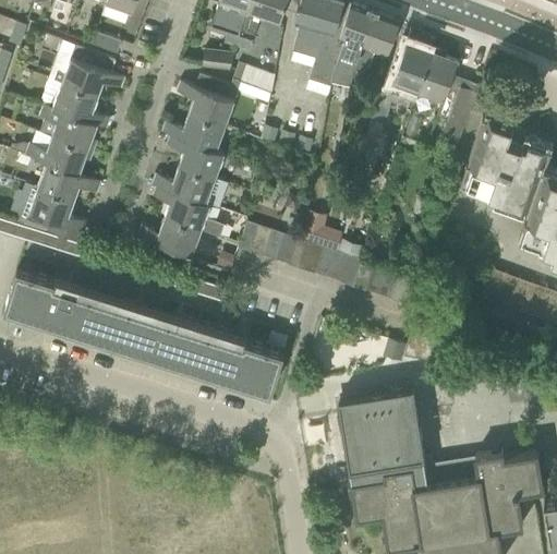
[(36,0),(35,2),(52,9),(55,0),(36,0)]
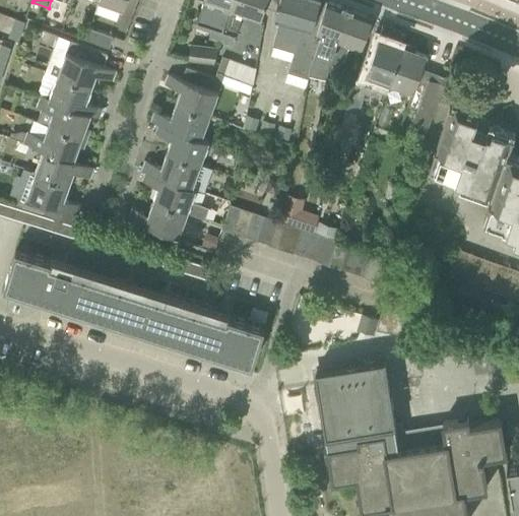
[(100,0),(94,15),(116,23),(121,11),(123,12),(127,0),(100,0)]
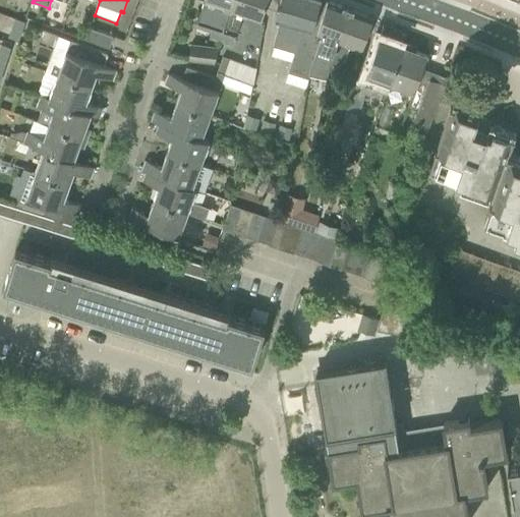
[(225,35),(236,0),(205,0),(197,25),(213,31),(209,42),(222,46),(223,45),(226,35),(225,35)]
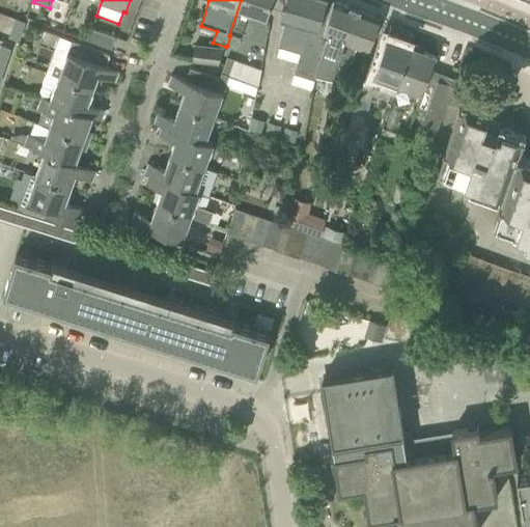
[(266,23),(272,5),(273,0),(241,0),(229,35),(230,35),(227,46),(238,49),(247,21),(242,19),(243,15),(266,23)]
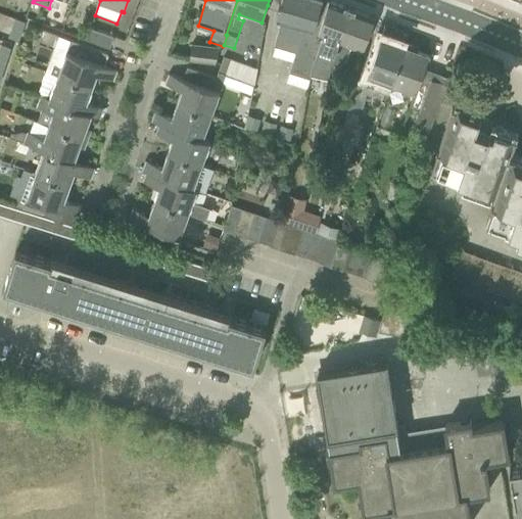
[(318,35),(329,3),(323,1),(321,0),(282,0),(277,21),(283,24),(275,47),(296,54),(290,75),(312,82),(312,72),(316,60),(324,37),(318,35)]
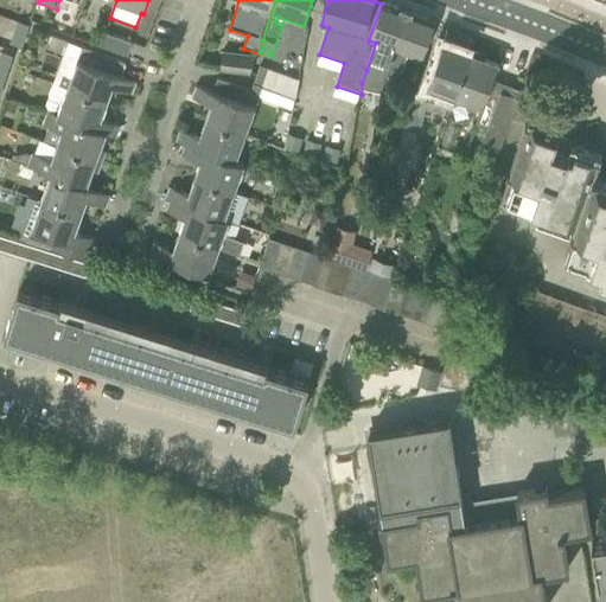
[(381,88),(408,13),(382,4),(369,40),(376,43),(367,70),(362,83),(381,88)]
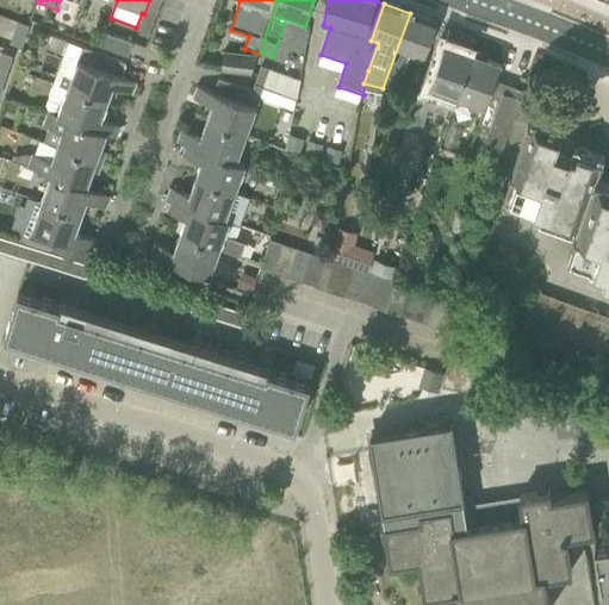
[(410,13),(386,80),(402,85),(412,56),(415,57),(424,61),(430,47),(439,24),(410,13)]
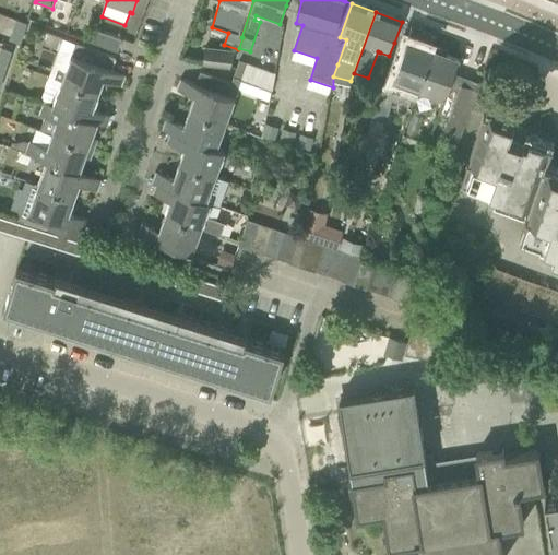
[(18,22),(10,43),(21,47),(28,25),(18,22)]
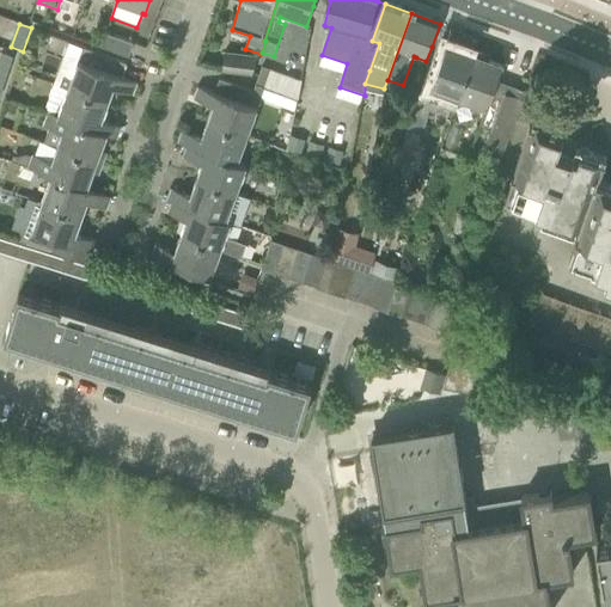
[(129,60),(134,46),(105,36),(101,49),(129,60)]
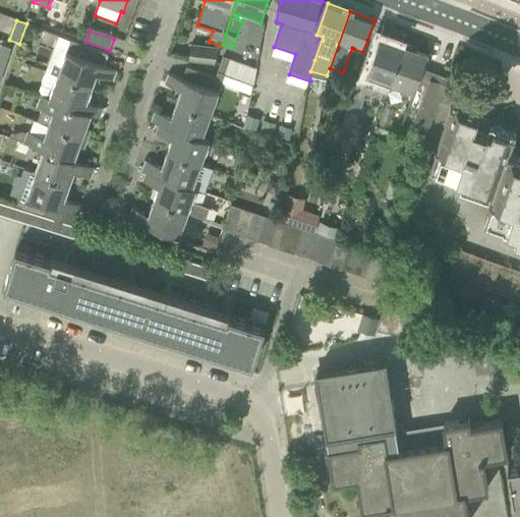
[(355,81),(346,113),(360,117),(365,97),(374,100),(381,82),(391,85),(404,49),(380,40),(373,59),(366,77),(367,77),(364,83),(355,81)]
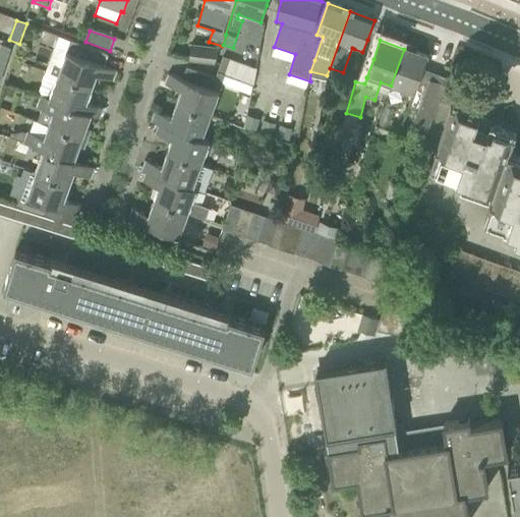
[(104,68),(108,56),(71,43),(58,78),(93,91),(98,77),(114,83),(117,72),(104,68)]
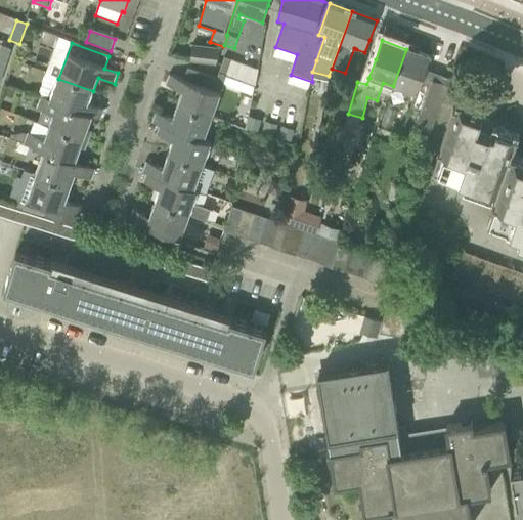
[(191,46),(189,62),(189,63),(215,67),(219,49),(191,46)]
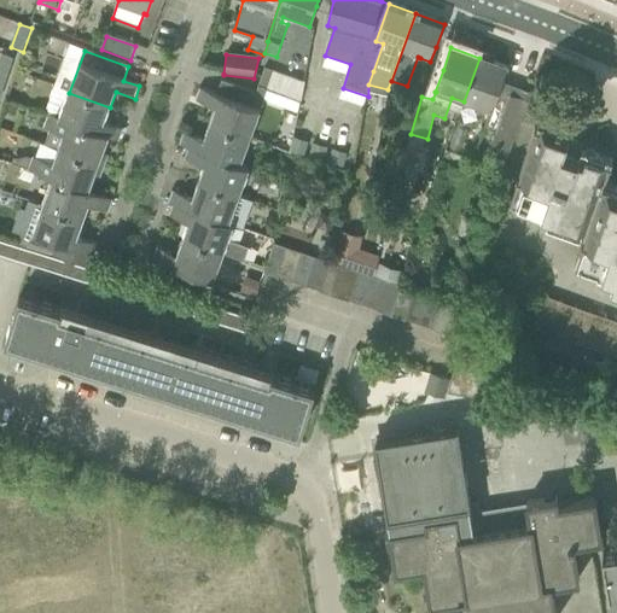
[(0,80),(6,83),(15,60),(3,57),(0,62),(0,80)]
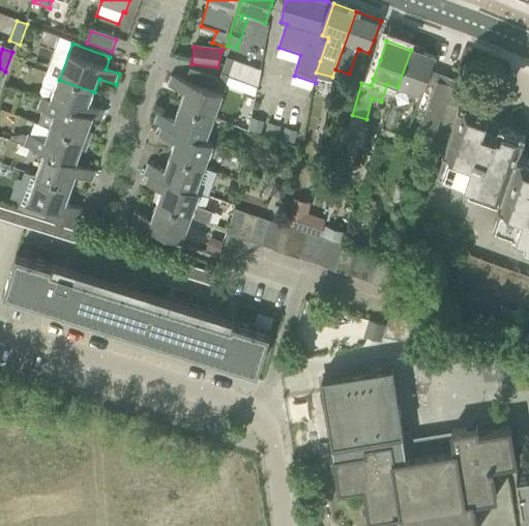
[(453,88),(439,83),(430,80),(432,74),(430,72),(435,58),(411,50),(398,87),(421,96),(416,112),(425,116),(419,135),(414,151),(429,156),(443,115),(453,88)]
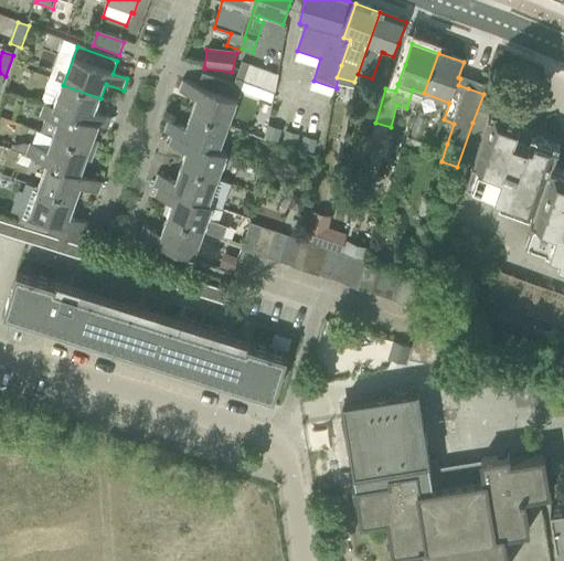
[(229,128),(245,84),(236,81),(234,87),(202,75),(198,88),(183,83),(179,94),(197,99),(191,115),(229,128)]
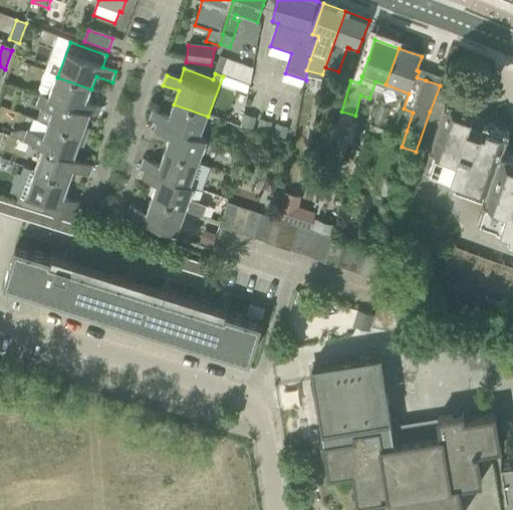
[(91,89),(57,77),(46,73),(38,95),(40,95),(49,99),(90,114),(90,115),(99,118),(102,108),(86,102),(91,89)]
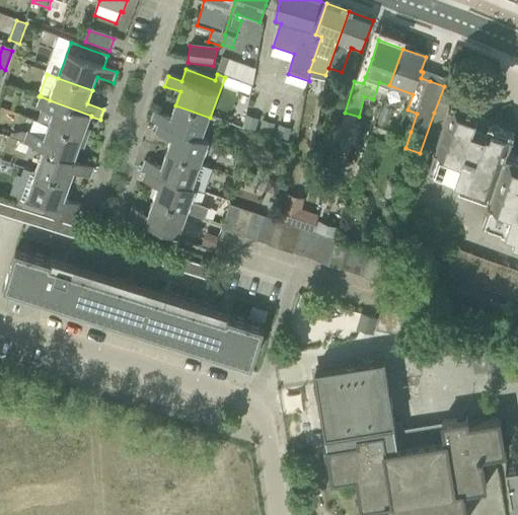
[(12,99),(15,90),(6,87),(3,96),(12,99)]
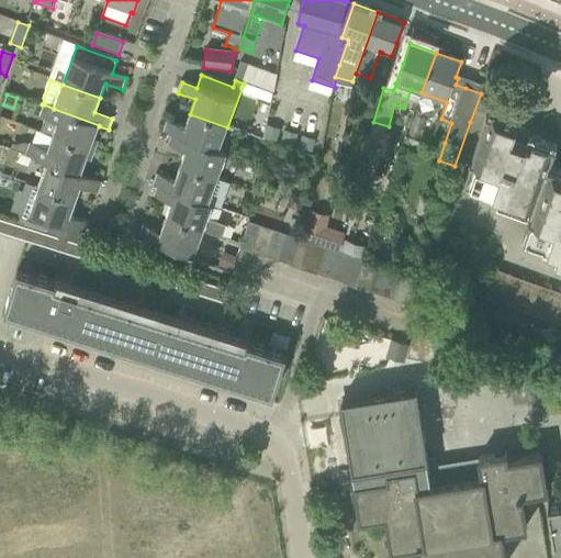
[(44,104),(40,119),(46,121),(44,125),(41,133),(53,137),(96,153),(99,143),(93,141),(99,126),(99,125),(54,109),(44,104)]
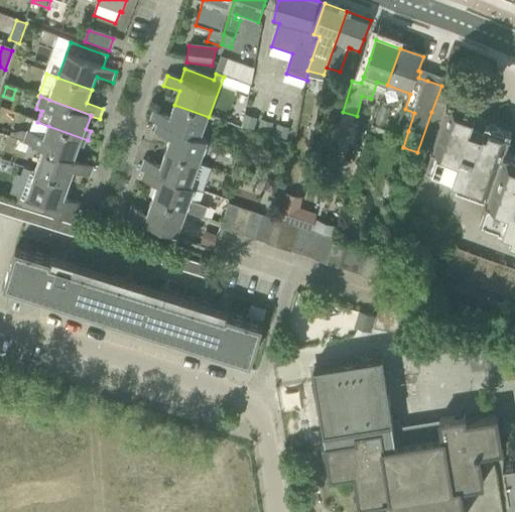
[(514,157),(505,153),(512,135),(485,125),(487,122),(475,117),(476,114),(449,104),(426,169),(444,175),(443,176),(459,181),(456,187),(487,199),(481,218),(499,224),(498,226),(512,231),(510,236),(514,238),(514,157)]
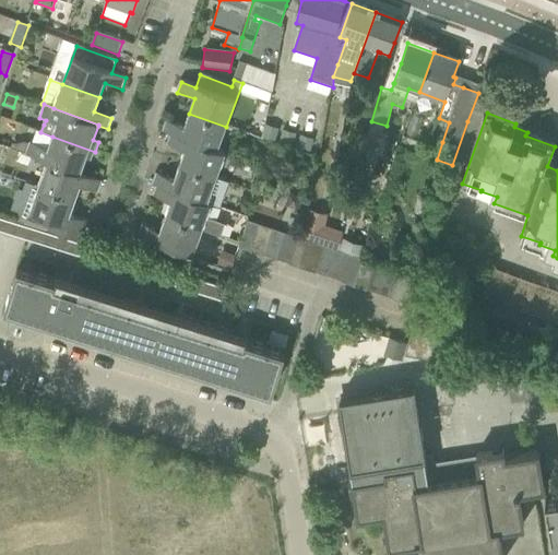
[(217,152),(217,151),(226,127),(189,114),(183,128),(166,121),(163,132),(170,136),(170,134),(217,152)]
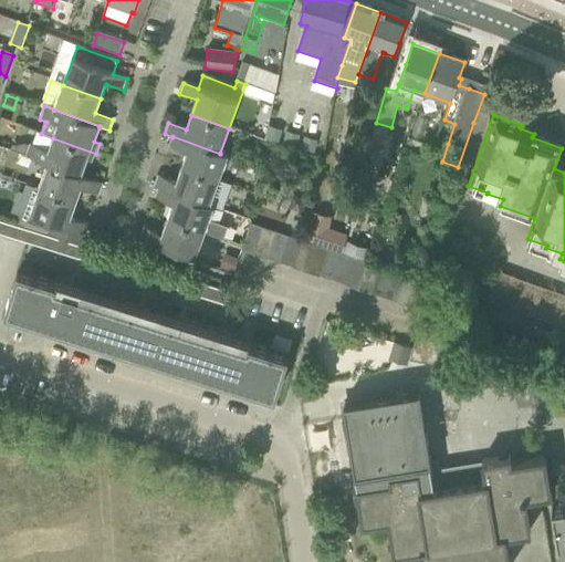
[(270,128),(267,141),(278,144),(282,133),(270,128)]
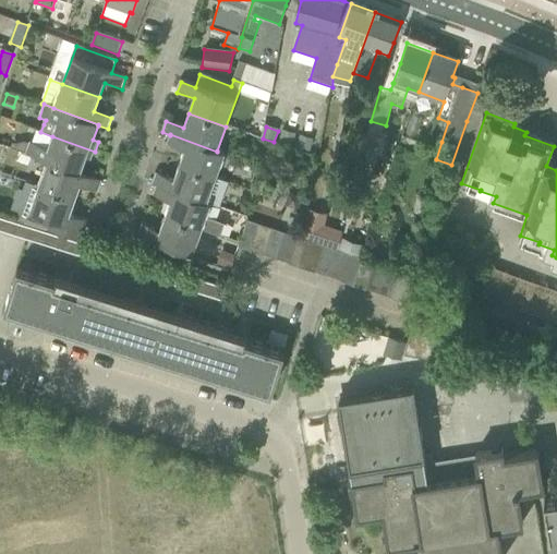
[(283,132),(280,144),(291,147),(295,136),(283,132)]
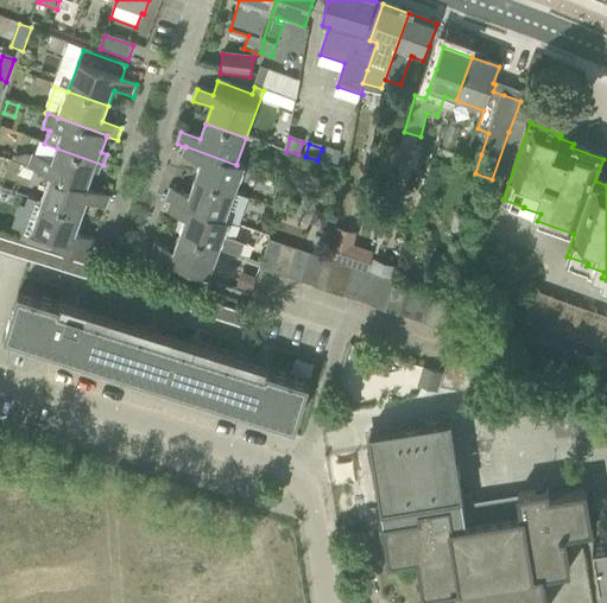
[(245,167),(236,164),(236,165),(185,146),(185,147),(182,158),(201,165),(195,181),(235,195),(245,167)]
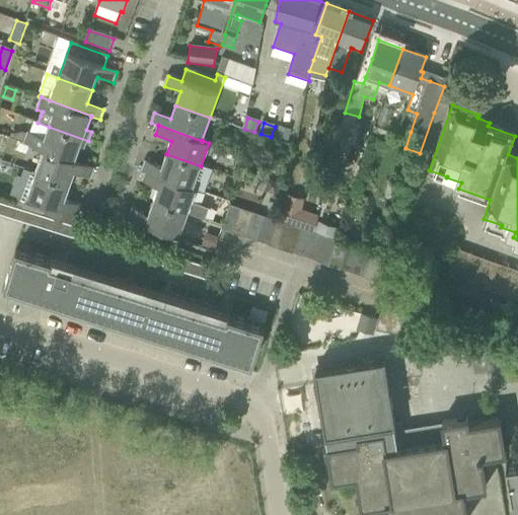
[(84,150),(88,141),(49,127),(44,140),(27,134),(26,136),(23,145),(44,152),(44,151),(74,162),(75,162),(79,149),(84,150)]
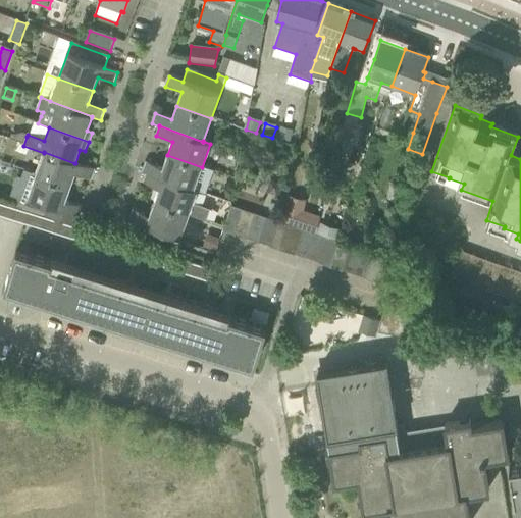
[(281,128),(277,140),(289,143),(293,133),(281,128)]
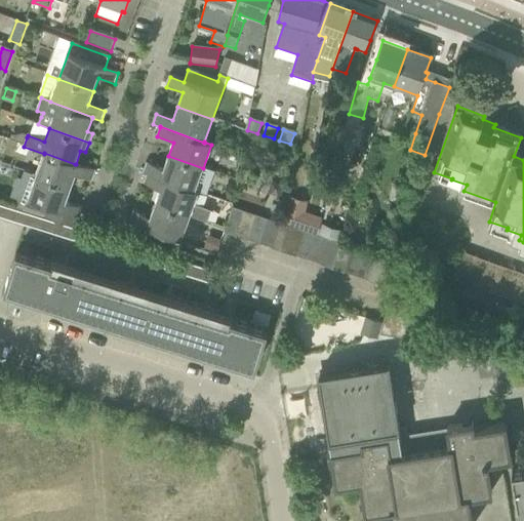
[(11,137),(10,142),(24,147),(27,137),(23,136),(14,138),(11,137)]
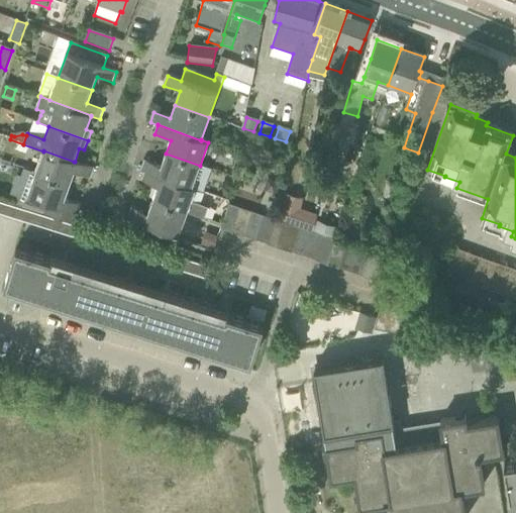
[(95,169),(75,162),(74,162),(43,150),(43,151),(35,174),(70,186),(75,173),(91,179),(95,169)]
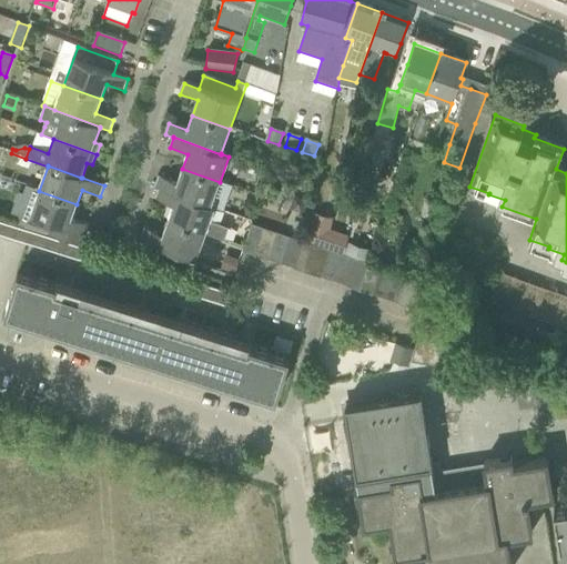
[(211,208),(220,182),(182,169),(176,183),(159,178),(155,188),(210,208),(211,208)]
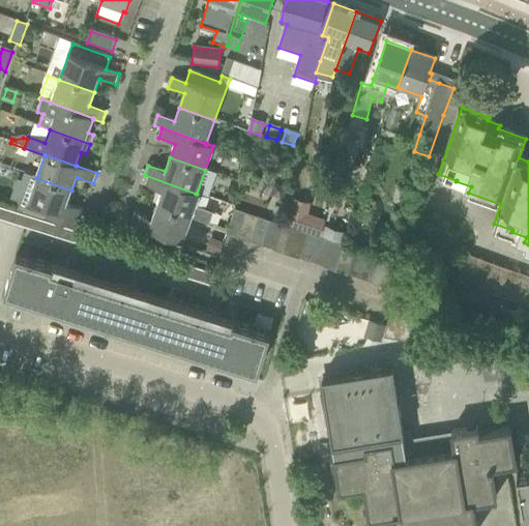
[(196,207),(201,195),(197,194),(196,194),(145,175),(144,176),(148,177),(145,186),(162,193),(156,206),(192,220),(209,226),(213,213),(196,207)]
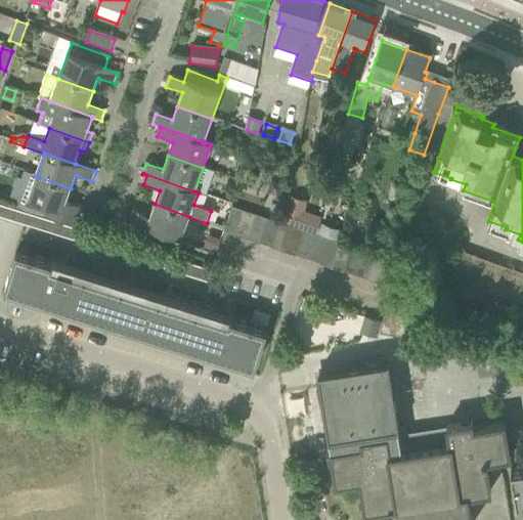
[(66,203),(71,188),(36,176),(24,211),(44,218),(51,221),(58,223),(66,225),(74,227),(75,228),(82,209),(66,203)]
